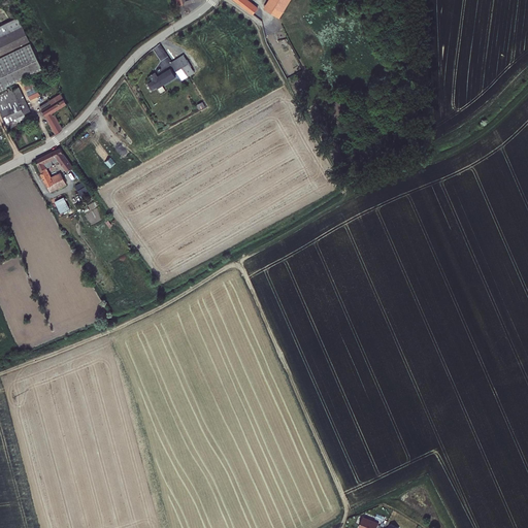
[(259,7),(249,0),(234,0),(254,14),(259,7)]
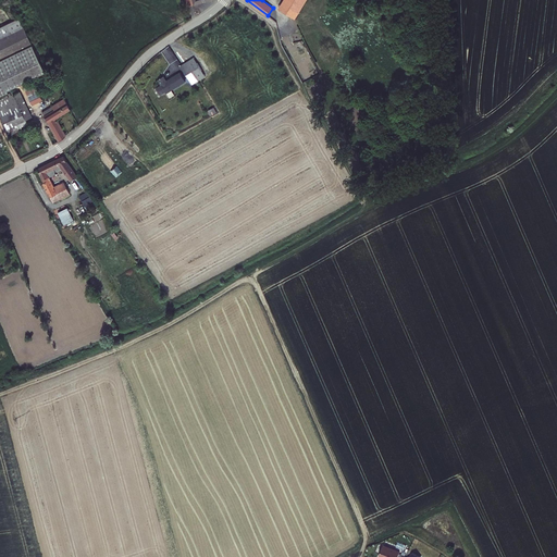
[(296,19),(307,0),(283,0),(279,8),(296,19)]
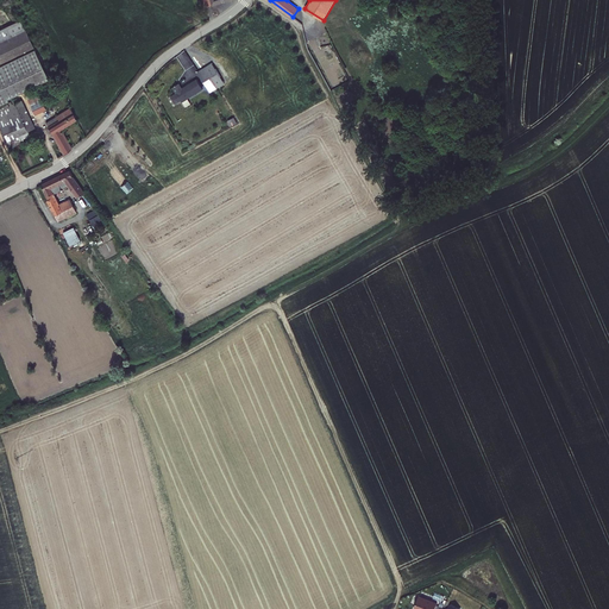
[(49,75),(20,17),(0,26),(0,100),(8,96),(7,95),(49,75)]
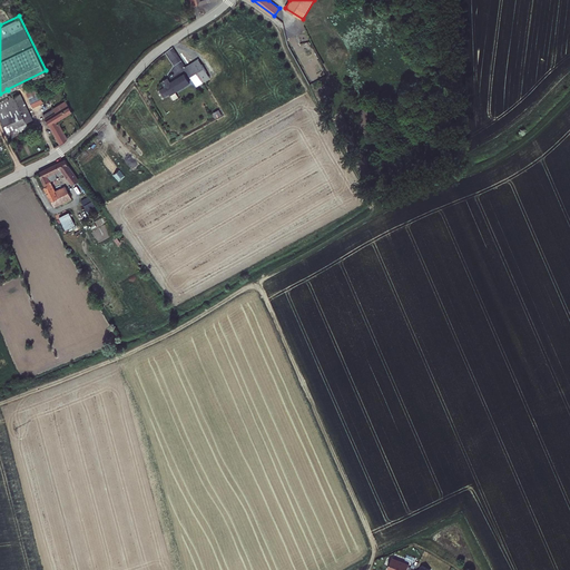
[(210,78),(198,59),(185,67),(194,80),(197,87),(202,84),(210,78)]
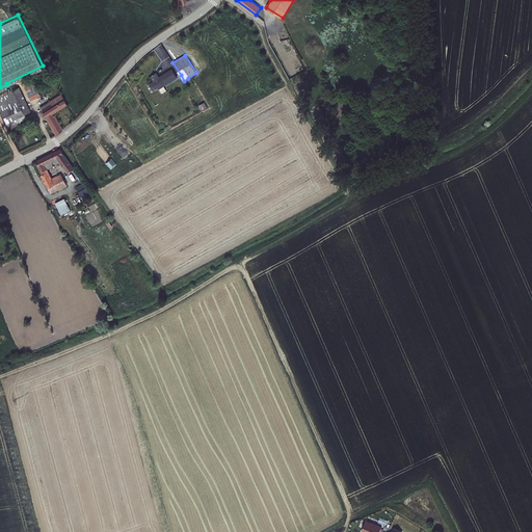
[(164,86),(178,78),(171,69),(159,77),(157,73),(151,77),(153,81),(149,84),(153,90),(158,88),(159,89),(164,86)]
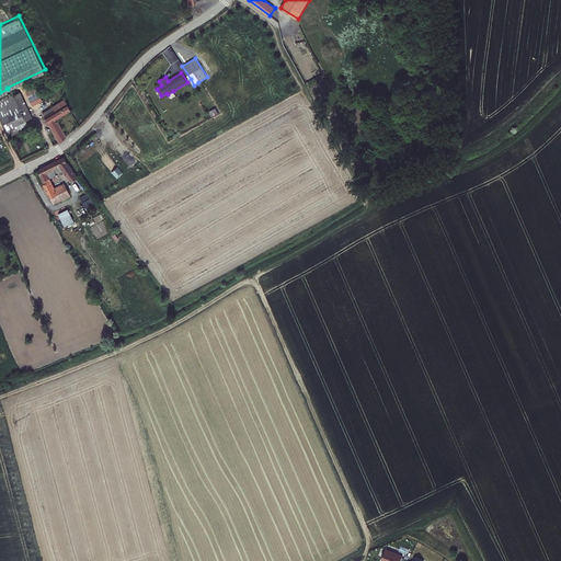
[(36,94),(34,89),(36,88),(34,82),(23,88),(27,98),(36,94)]
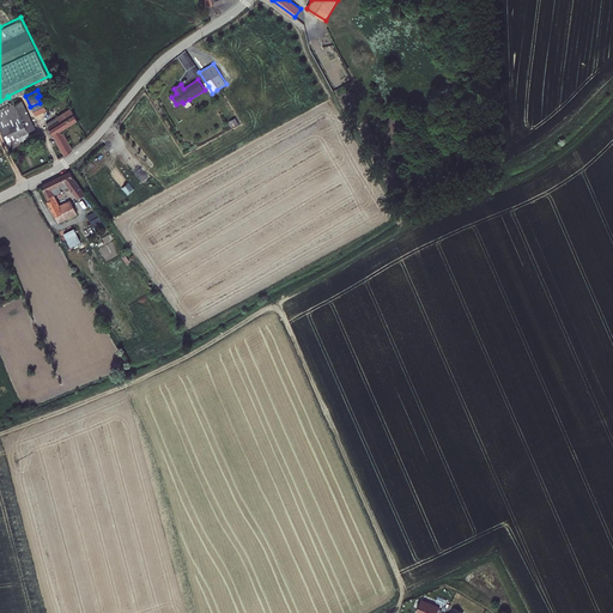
[(56,104),(53,97),(43,101),(40,96),(37,97),(40,103),(30,107),(35,115),(47,110),(46,109),(56,104)]
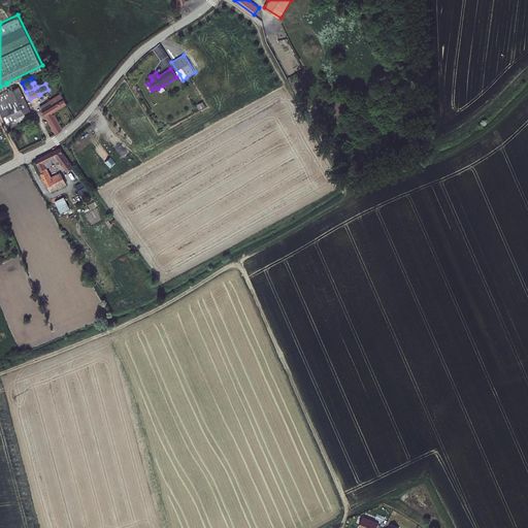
[(19,86),(0,94),(0,109),(7,127),(21,121),(20,119),(25,116),(24,111),(30,110),(19,86)]
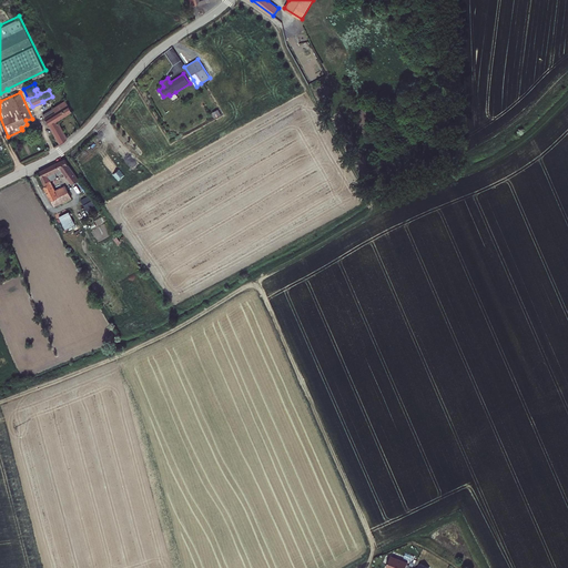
[(56,121),(71,112),(71,111),(64,100),(42,114),(49,124),(48,125),(51,129),(60,143),(60,144),(67,139),(56,121)]
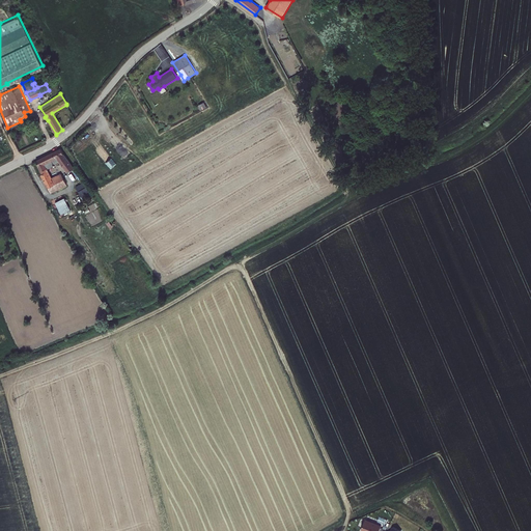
[(72,150),(77,157),(90,144),(84,138),(72,150)]
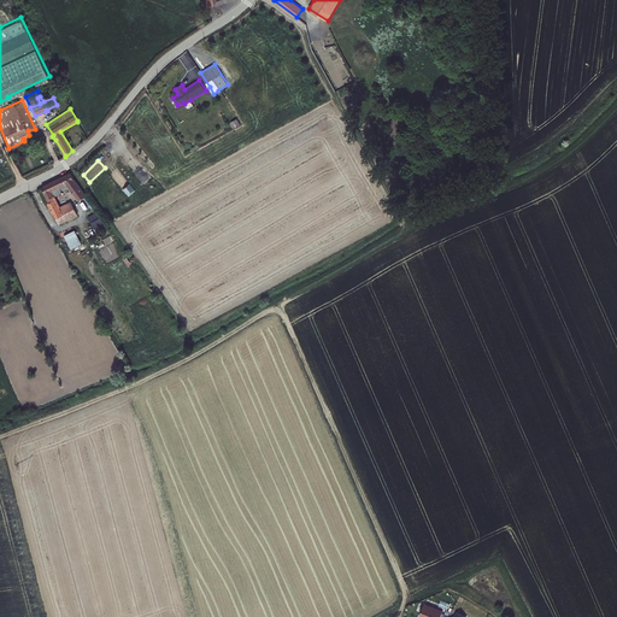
[(72,211),(68,204),(62,207),(56,197),(64,193),(63,191),(68,188),(77,201),(86,197),(75,180),(71,174),(42,188),(50,203),(48,204),(56,219),(72,211)]
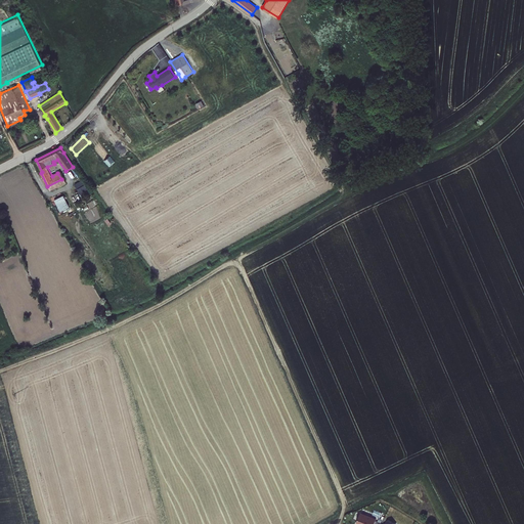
[(50,190),(66,182),(63,178),(61,179),(47,186),(50,190)]
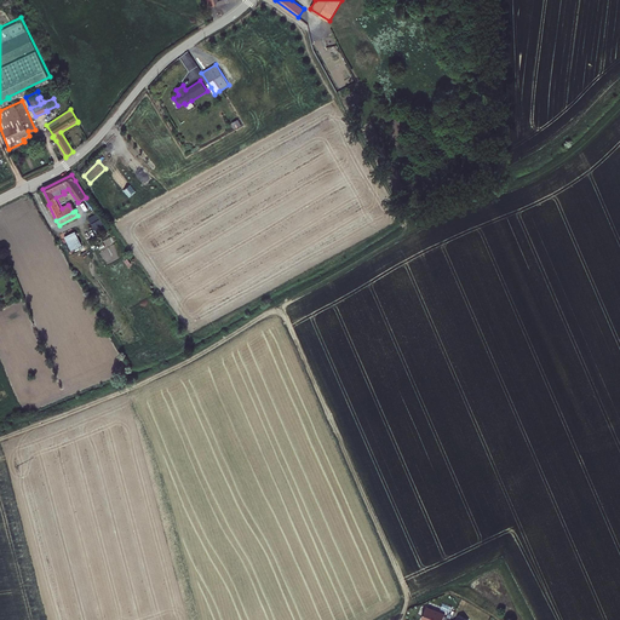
[(82,245),(73,231),(63,237),(72,251),(82,245)]
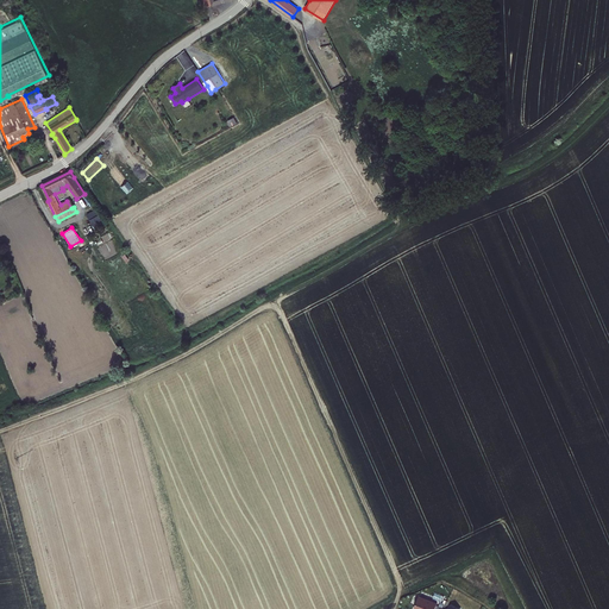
[(435,608),(439,603),(421,595),(415,607),(418,608),(435,608)]
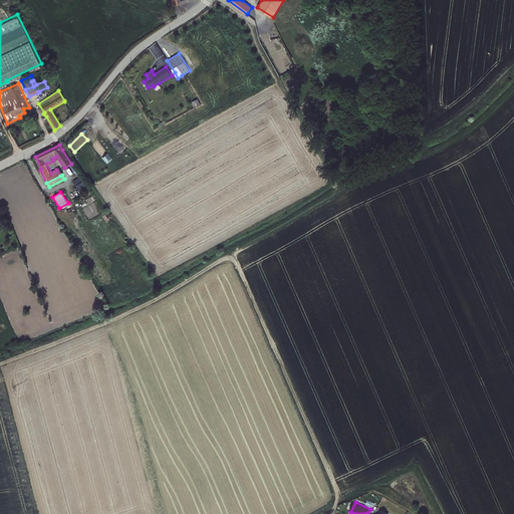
All buildings are outlined.
